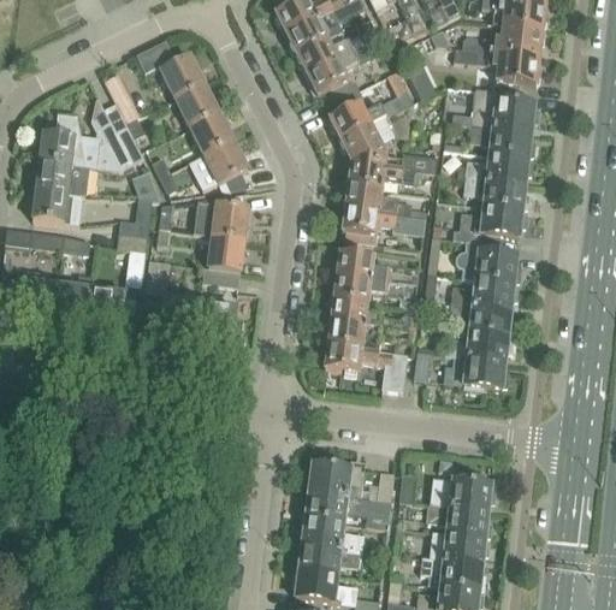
[(276,15),(274,18),(278,24),(280,25),(285,35),(354,0),(303,0),(296,0),(291,3),(292,5),(274,13),(276,15)]
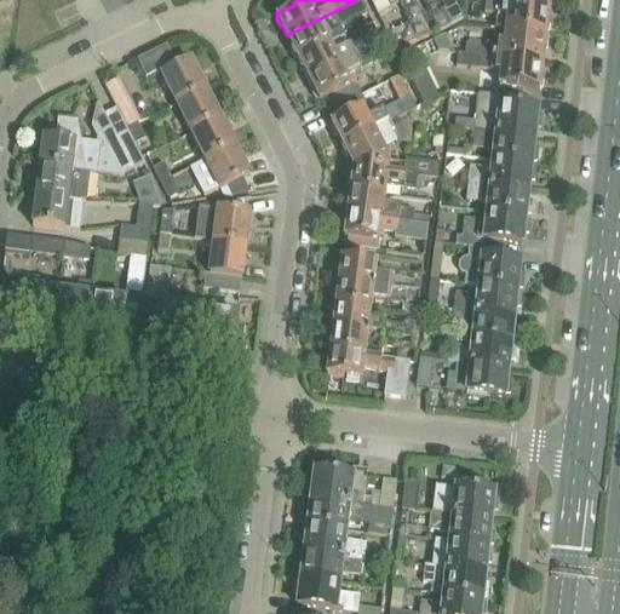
[(356,0),(287,35),(292,44),(291,47),(294,53),(297,55),(298,56),(343,33),(345,32),(342,23),(368,10),(362,0),(356,0)]
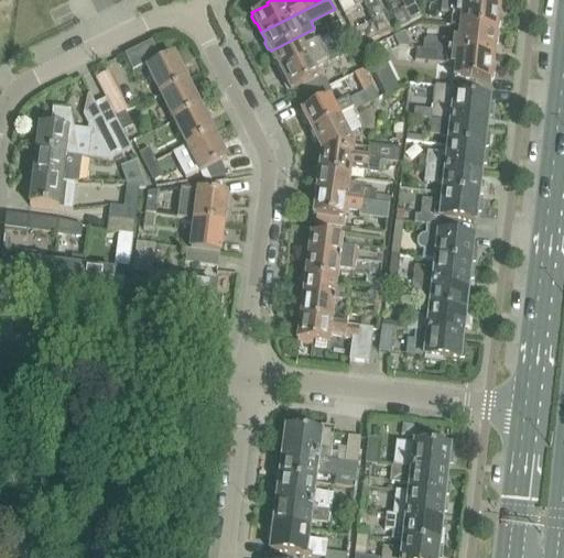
[(339,0),(344,10),(364,0),(367,7),(367,8),(372,20),(353,28),(360,44),(391,30),(377,0),(339,0)]
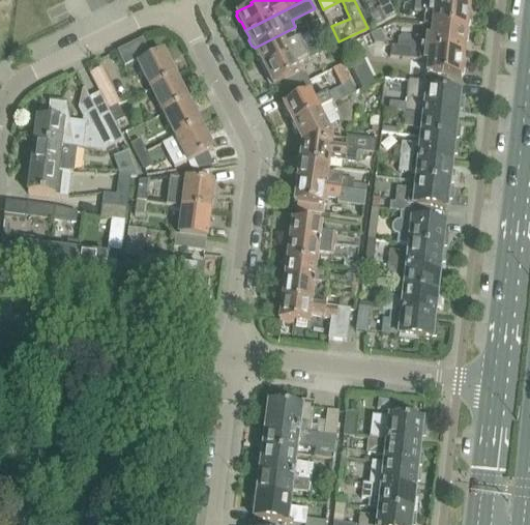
[(375,25),(385,20),(375,0),(362,0),(375,25)]
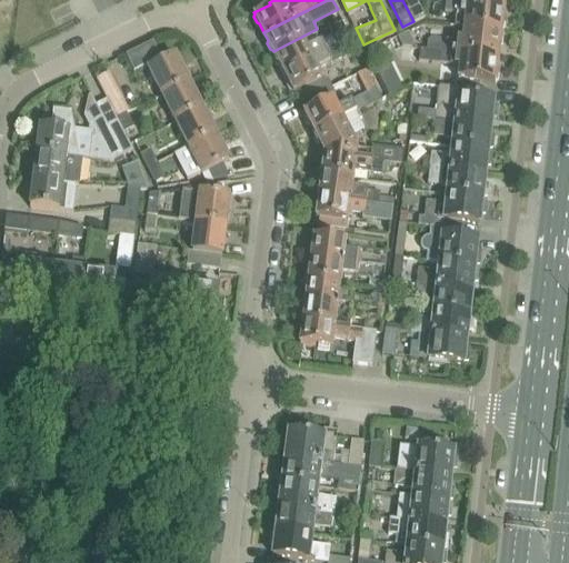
[(428,14),(420,0),(402,0),(413,21),(428,14)]
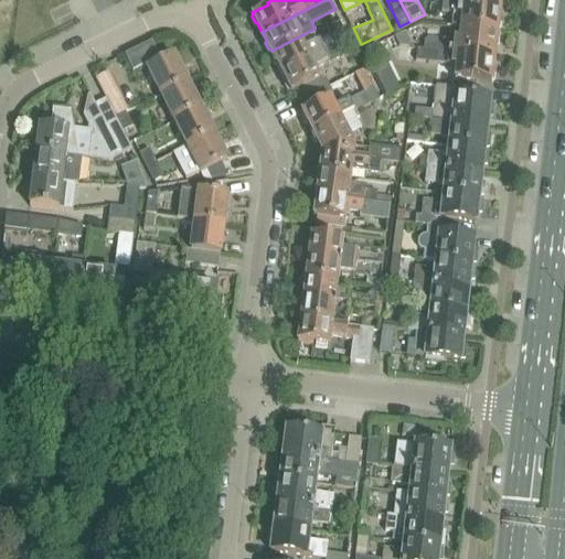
[(462,11),(461,24),(497,28),(498,27),(500,23),(501,17),(499,14),(500,3),(471,0),(443,0),(441,9),(462,11)]
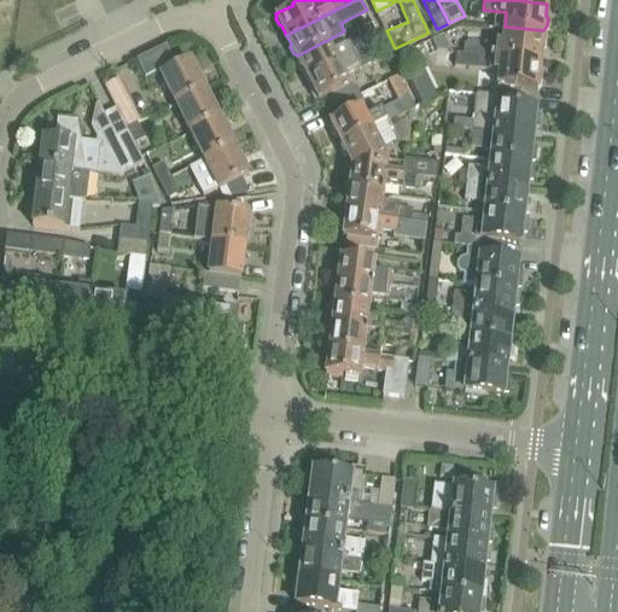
[(479,39),(478,52),(541,59),(542,47),(546,44),(546,36),(543,34),(543,30),(505,27),(502,41),(479,39)]
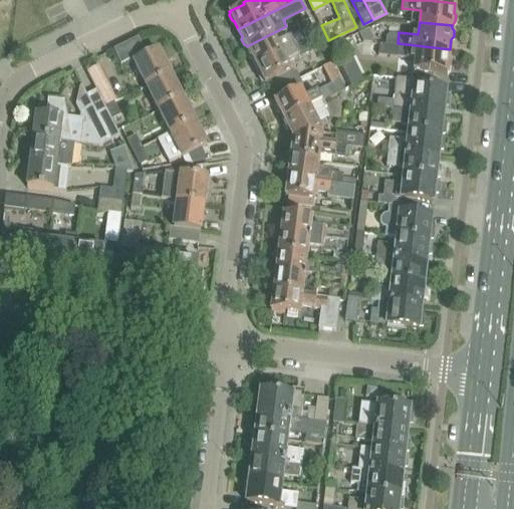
[(368,26),(358,31),(362,39),(372,40),(372,35),(368,26)]
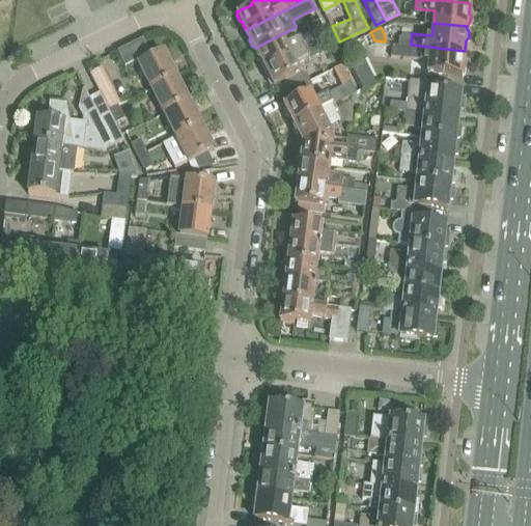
[(255,49),(255,52),(257,57),(260,58),(264,65),(314,40),(309,30),(298,35),(294,28),(255,48),(255,49)]
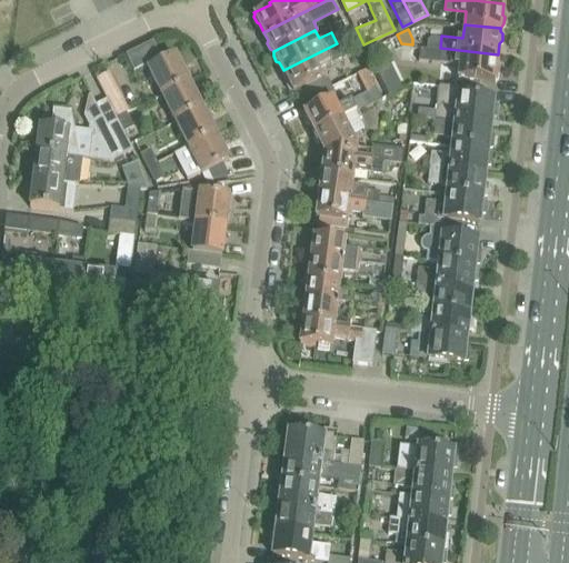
[(337,43),(283,70),(288,79),(287,82),(289,88),(292,89),(293,90),(296,89),(305,83),(310,94),(332,83),(322,63),(330,60),(330,61),(358,48),(351,36),(337,43)]
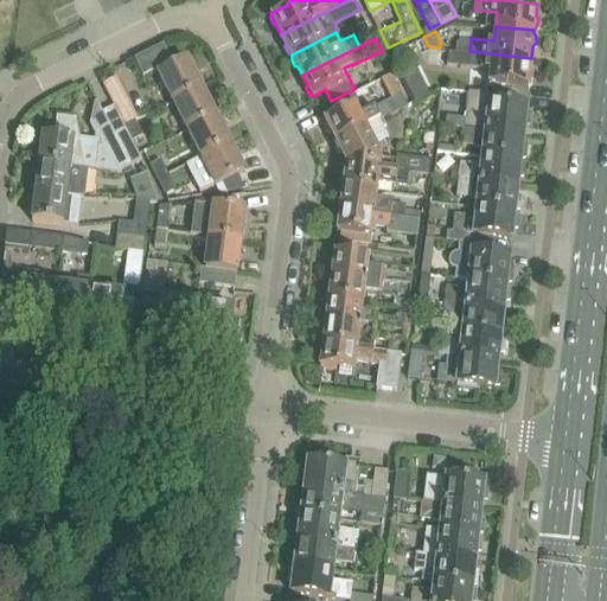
[(163,40),(133,55),(142,74),(158,65),(160,70),(158,70),(172,97),(200,83),(186,56),(171,64),(168,61),(172,58),(163,40)]
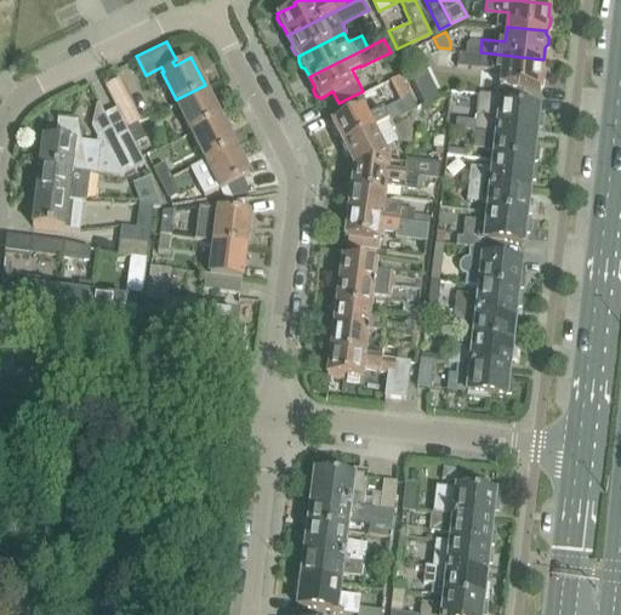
[(503,68),(500,94),(522,96),(523,86),(540,87),(540,85),(543,83),(545,75),(542,72),(543,60),(480,52),(457,50),(456,62),(503,68)]
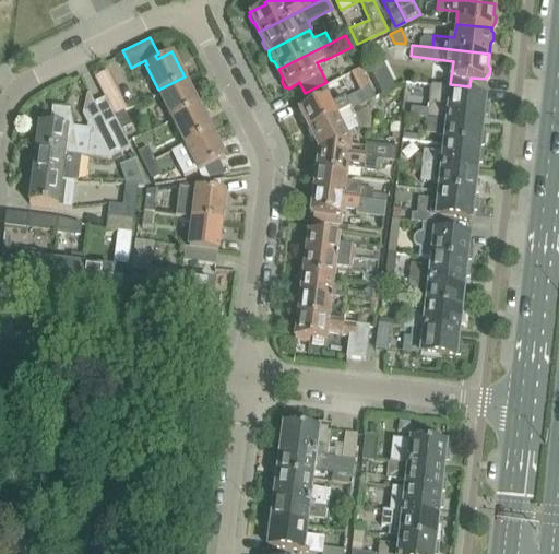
[(107,99),(113,112),(123,106),(126,105),(107,68),(94,74),(105,95),(107,99)]
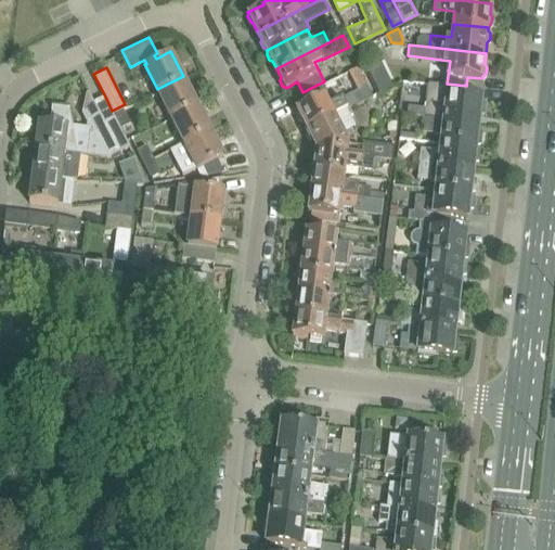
[(196,102),(183,76),(157,89),(170,115),(196,102)]
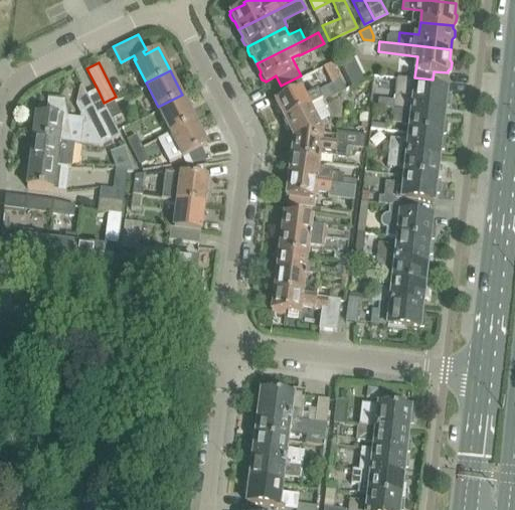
[(276,102),(275,104),(278,109),(280,110),(284,119),(310,106),(310,107),(322,100),(333,95),(351,85),(346,73),(336,78),(327,82),(316,89),(316,90),(310,93),(301,75),(281,86),(286,95),(277,99),(275,100),(276,102)]
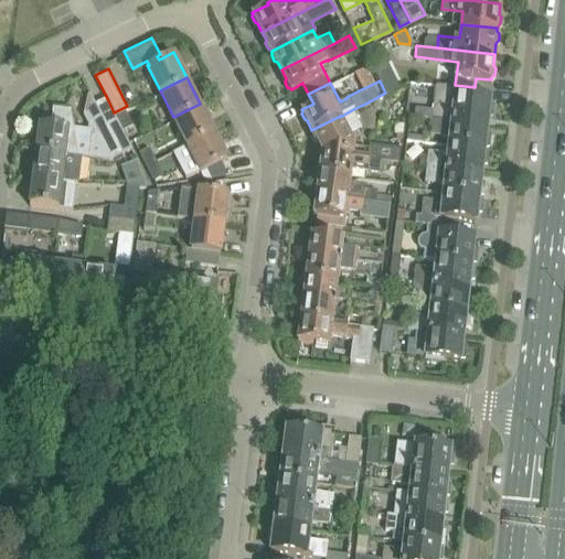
[(414,105),(413,114),(433,116),(487,121),(488,113),(492,111),(493,101),(489,100),(489,97),(473,95),(475,87),(455,85),(436,83),(433,107),(414,105)]
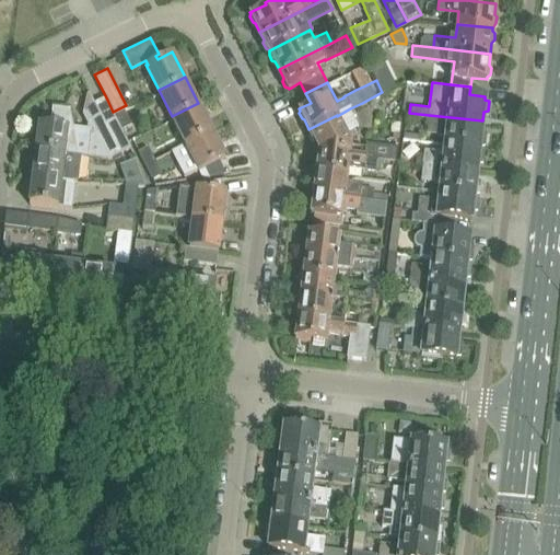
[(198,103),(172,116),(185,142),(211,129),(198,103)]
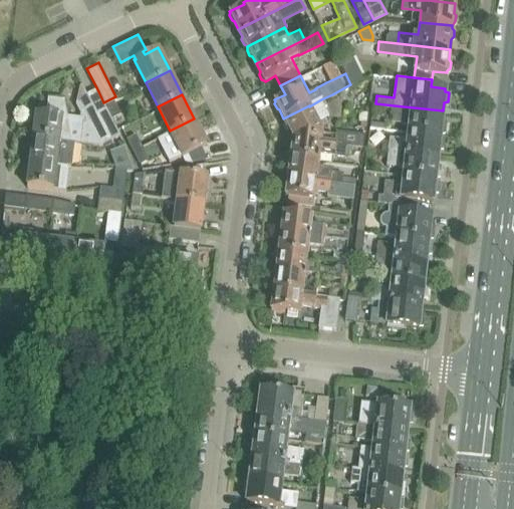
[(60,138),(74,140),(97,143),(109,137),(97,110),(96,111),(92,103),(80,109),(80,110),(82,109),(84,112),(83,117),(67,115),(64,97),(48,95),(48,96),(49,96),(47,112),(36,111),(33,135),(60,138)]
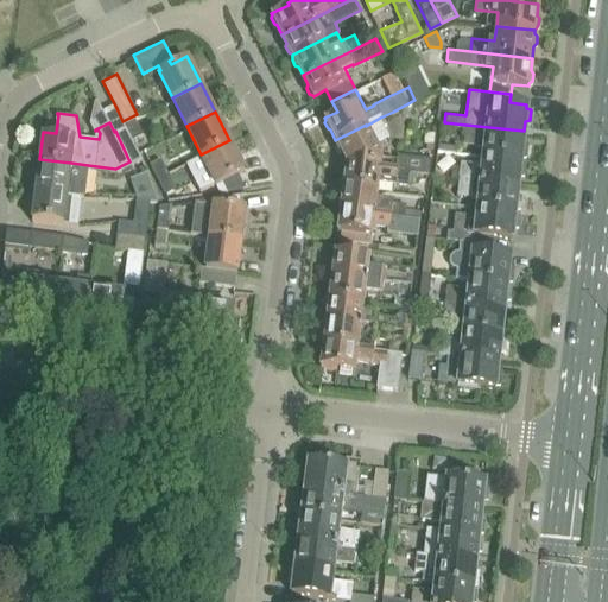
[(122,121),(126,126),(132,137),(143,132),(134,115),(122,121)]
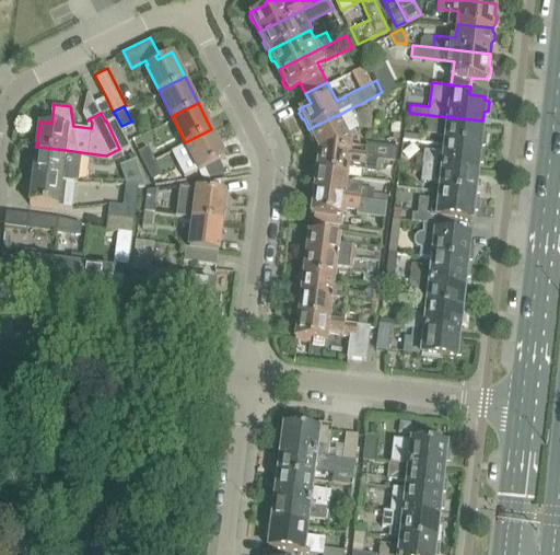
[(314,139),(318,149),(377,155),(383,155),(396,158),(399,158),(400,142),(369,139),(368,146),(365,146),(351,143),(343,129),(357,123),(350,108),(337,116),(337,115),(308,129),(310,129),(308,133),(312,138),(314,139)]
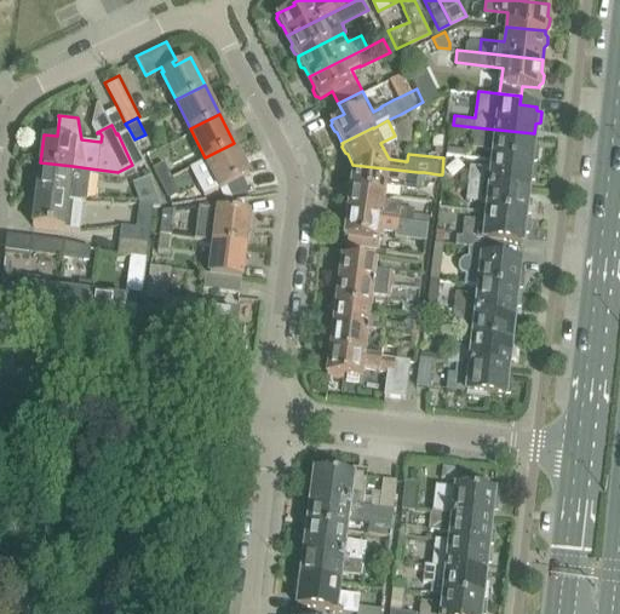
[(475,127),(472,143),(494,145),(493,155),(530,159),(532,158),(537,156),(538,145),(533,144),(534,133),(475,127)]
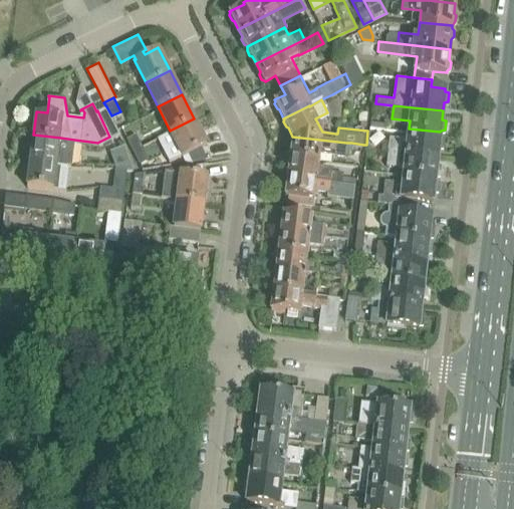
[(106,106),(97,110),(109,137),(119,132),(116,126),(111,115),(106,106)]
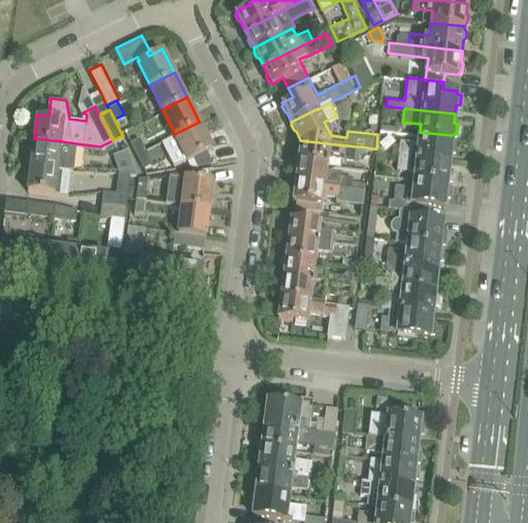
[(211,146),(199,122),(174,134),(187,159),(211,146)]
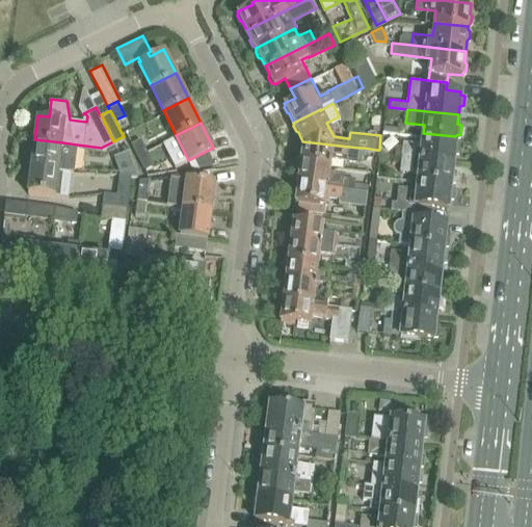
[(403,143),(401,154),(453,159),(454,151),(458,151),(459,141),(455,139),(455,136),(423,133),(422,141),(403,139),(403,143)]
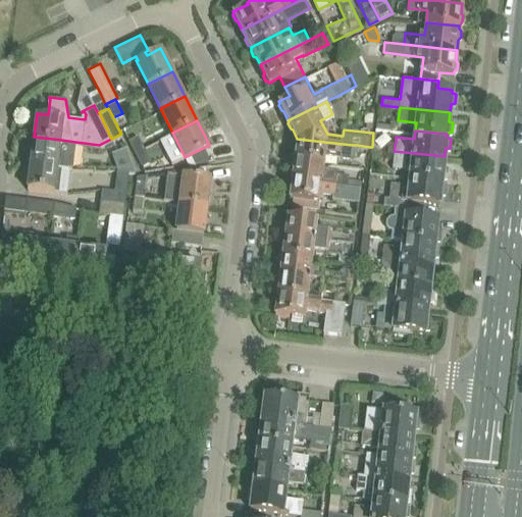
[(129,138),(136,151),(146,146),(140,133),(129,138)]
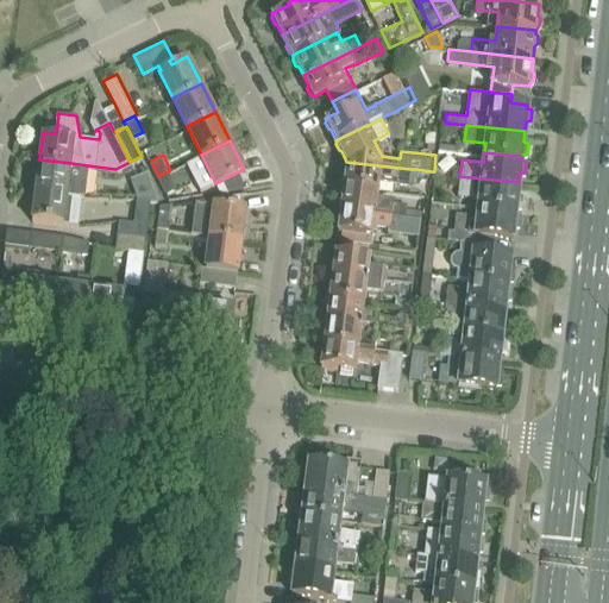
[(39,159),(36,188),(75,193),(85,194),(88,165),(71,163),(39,159)]
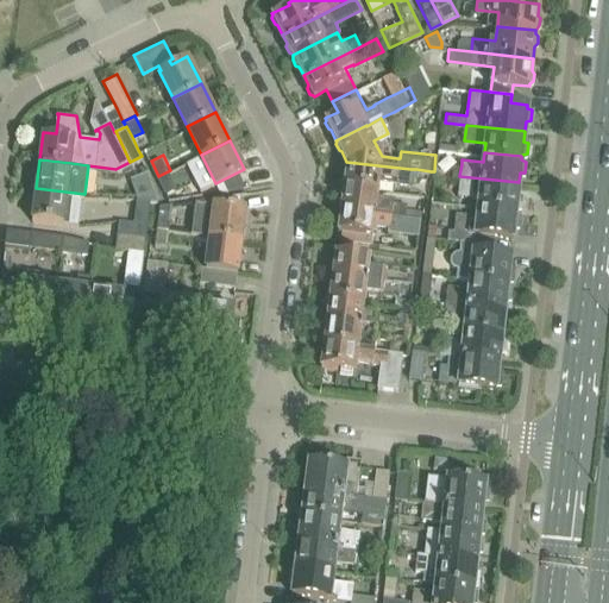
[(341,180),(344,183),(344,184),(377,188),(378,178),(394,181),(394,182),(408,183),(409,181),(410,173),(410,169),(346,162),(345,171),(343,174),(341,180)]
